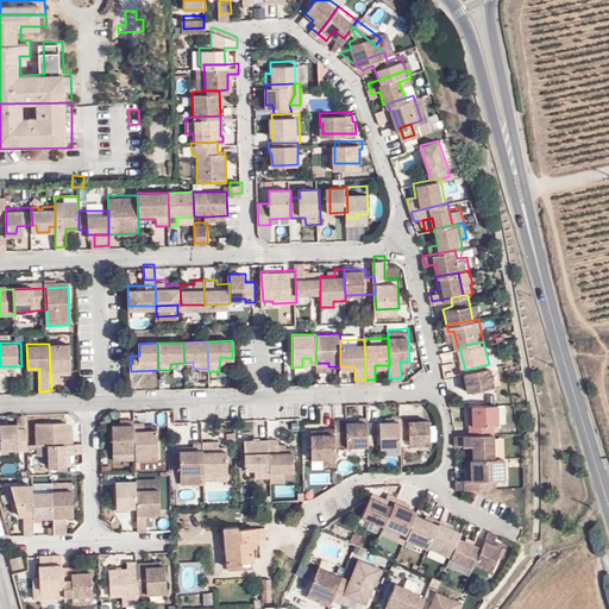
[(70,370),(70,344),(49,344),(50,372),(50,374),(61,374),(61,370),(70,370)]
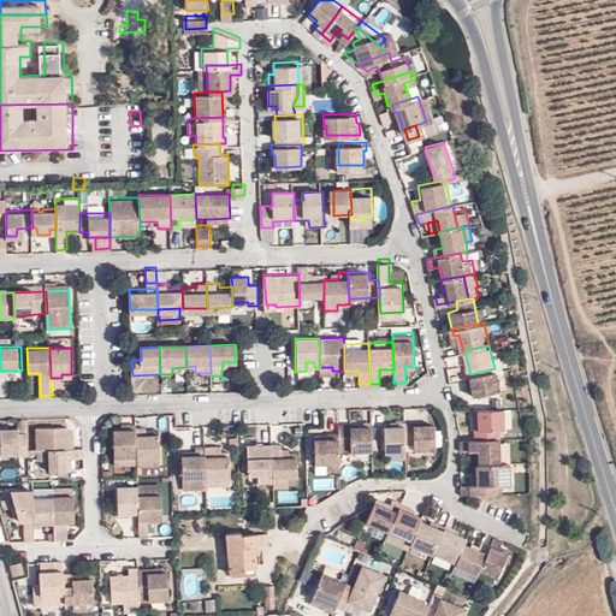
[(502,388),(497,368),(495,368),(471,374),(467,375),(469,385),(473,384),(475,392),(502,388)]
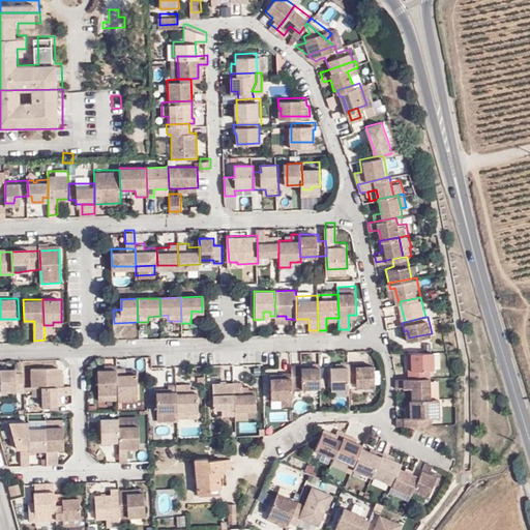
[(435,350),(409,350),(411,376),(431,375),(431,364),(436,363),(435,350)]
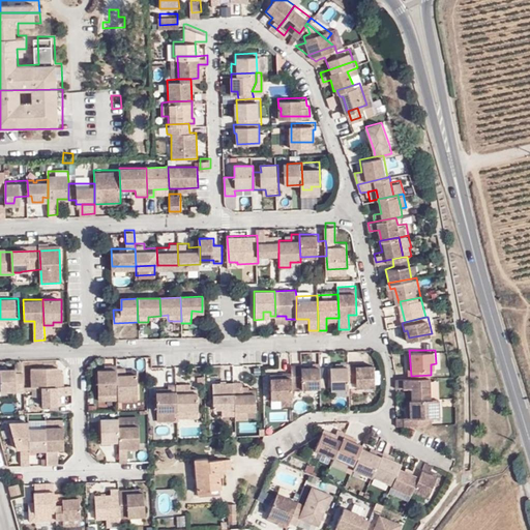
[(344,361),(344,363),(333,364),(334,387),(352,387),(352,379),(351,362),(351,360),(344,361)]
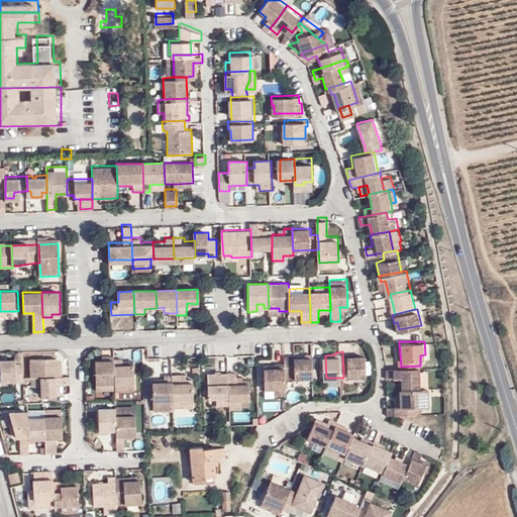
[(357,355),(357,352),(342,353),(343,370),(350,369),(351,376),(368,375),(367,355),(357,355)]
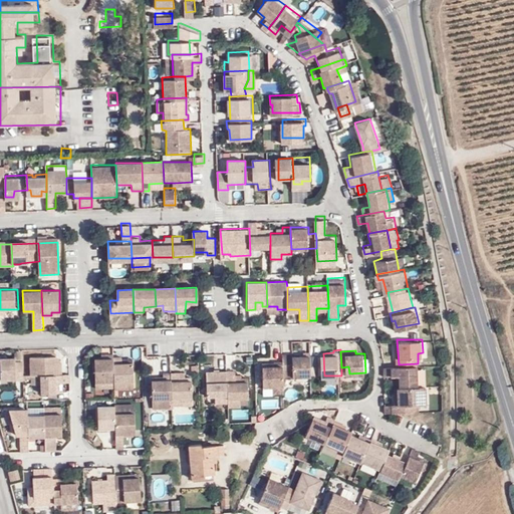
[(312,353),(295,354),(295,351),(281,351),(282,361),(283,368),(295,367),(295,374),(313,374),(312,353)]
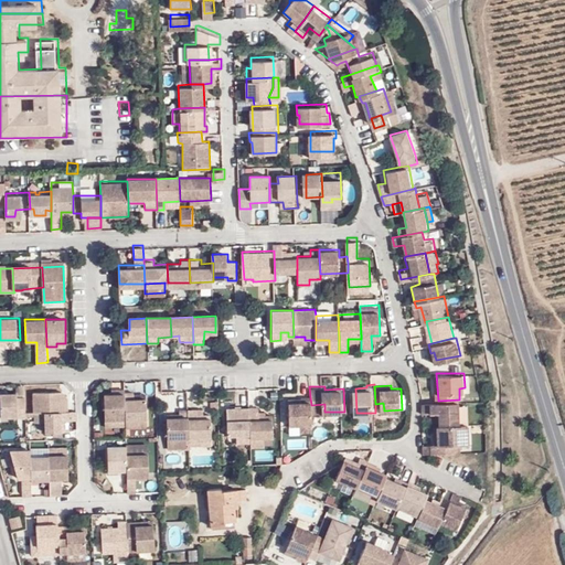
[(61,390),(32,391),(33,403),(66,401),(66,400),(61,390)]
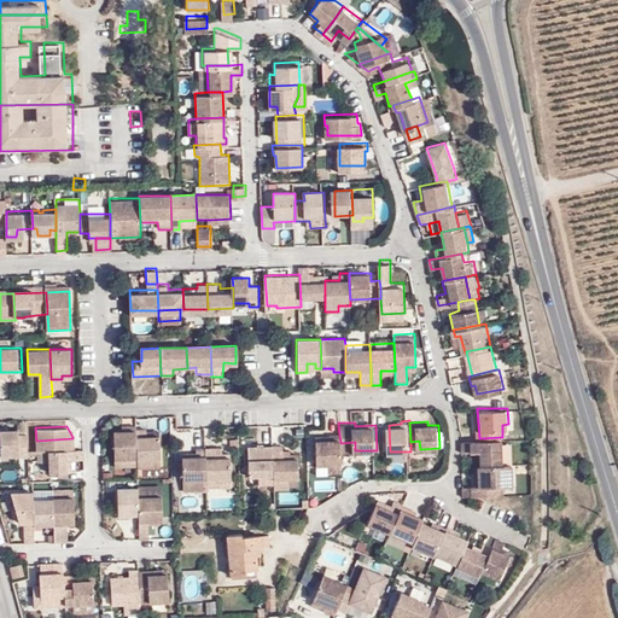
[(28,429),(0,429),(0,443),(29,442),(28,429)]
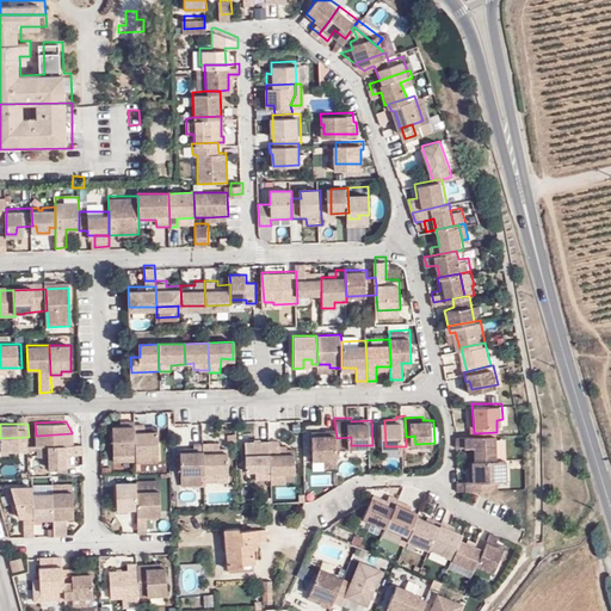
[(135,431),(135,430),(135,426),(112,426),(115,462),(136,461),(136,450),(135,431)]
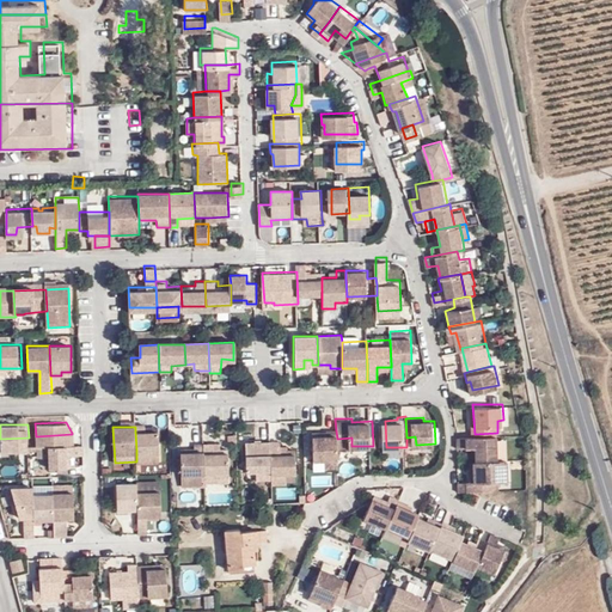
[(328,432),(312,433),(314,463),(325,461),(325,470),(340,470),(337,446),(337,439),(336,430),(328,432)]
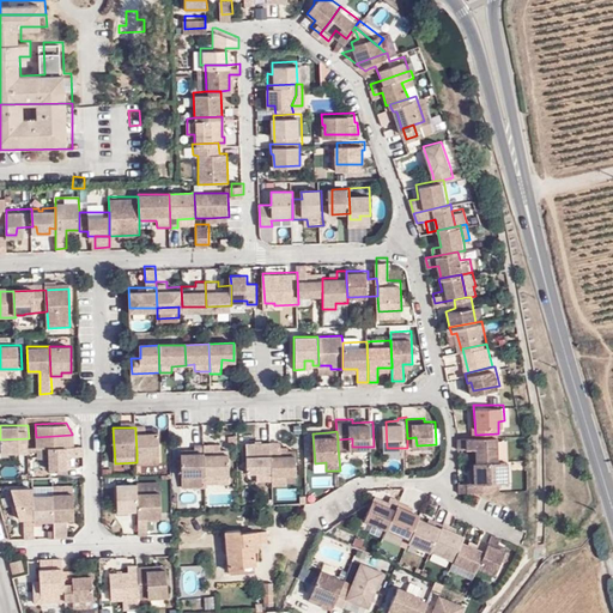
[(158,432),(157,432),(135,432),(137,451),(137,462),(137,465),(159,463),(158,432)]
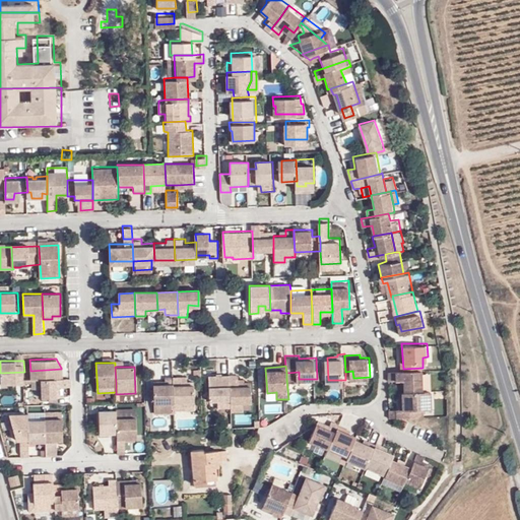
[(403,378),(404,389),(425,389),(423,368),(403,369),(389,370),(390,379),(403,378)]
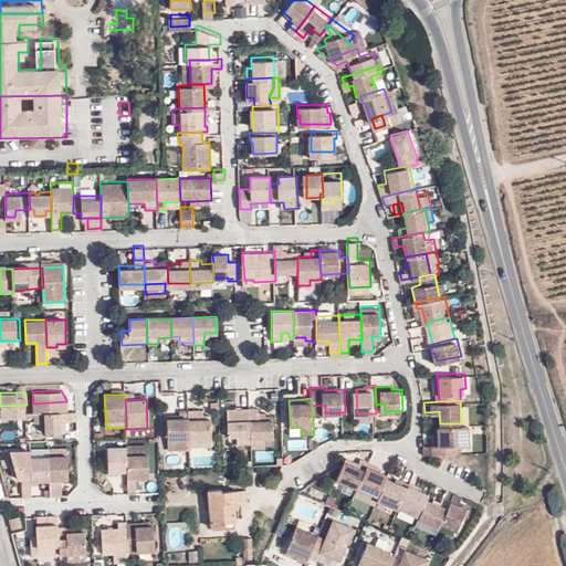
[(65,411),(65,407),(66,401),(33,404),(33,413),(44,412),(65,411)]
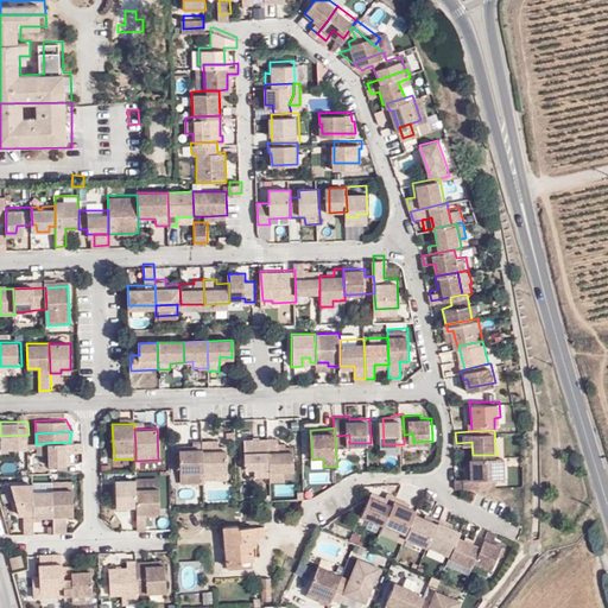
[(404,450),(434,449),(432,441),(413,442),(412,434),(404,435),(404,444),(404,450)]
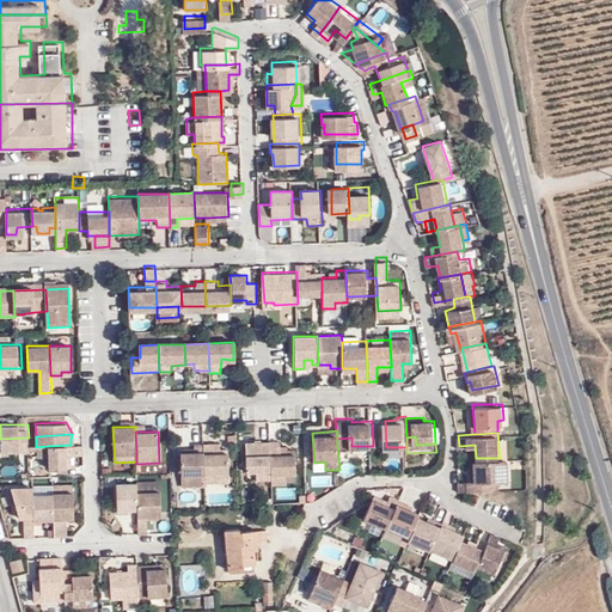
[(29,445),(29,438),(0,439),(0,451),(18,451),(17,446),(29,445)]
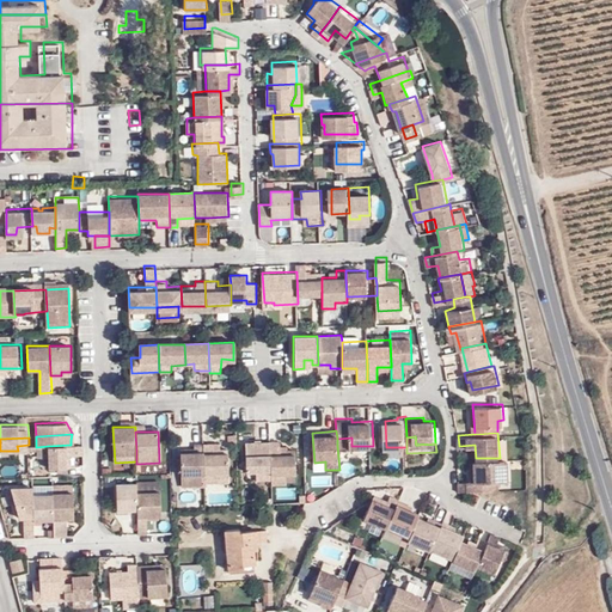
[(73,456),(84,453),(84,444),(71,445),(48,446),(48,458),(48,466),(73,465),(73,456)]
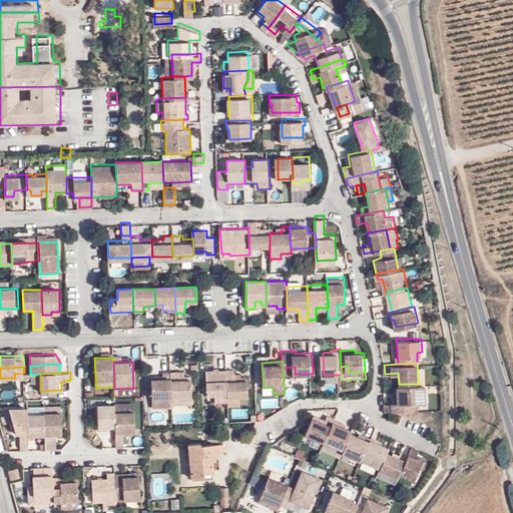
[(183,375),(183,372),(170,373),(170,396),(190,395),(189,375),(183,375)]
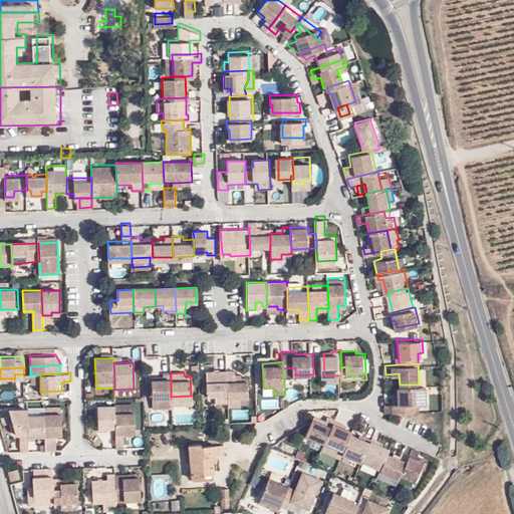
[(207,373),(208,401),(219,401),(228,401),(227,372),(207,373)]
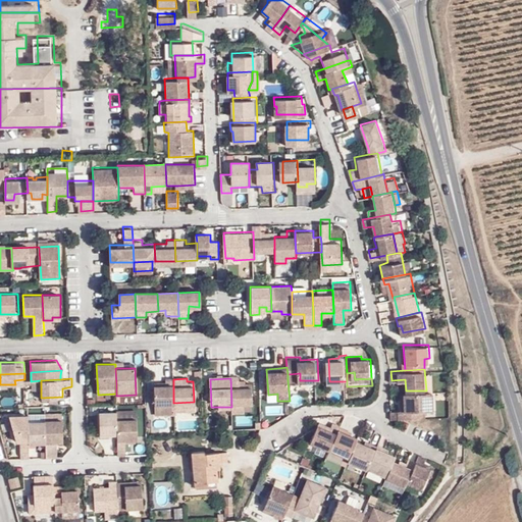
[(240,382),(240,378),(230,378),(231,407),(245,407),(254,407),(254,405),(253,384),(246,384),(246,382),(240,382)]
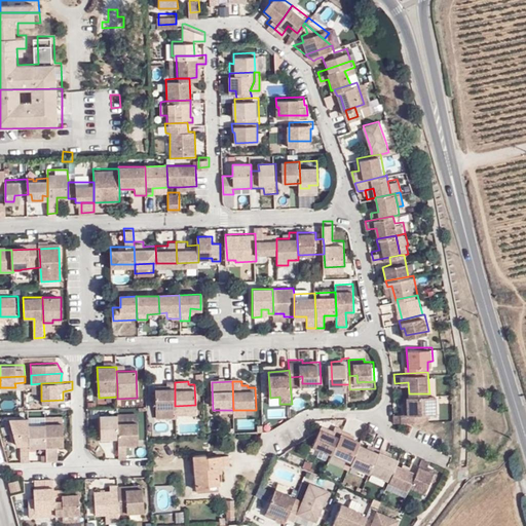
[(155,402),(155,415),(176,415),(175,406),(175,382),(168,382),(167,384),(155,384),(155,395),(155,402)]
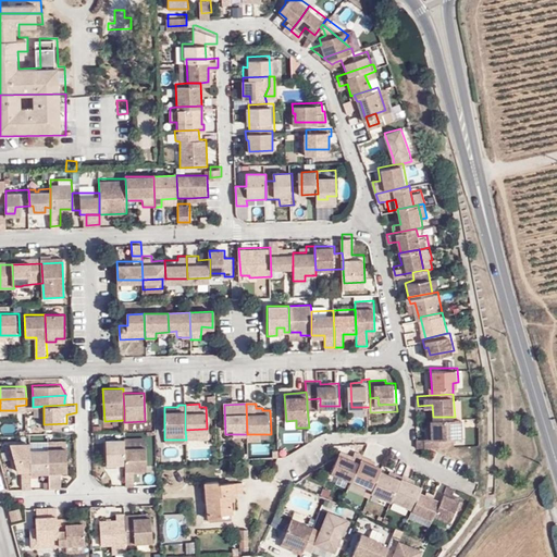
[(33,417),(44,417),(44,406),(33,407),(33,417)]
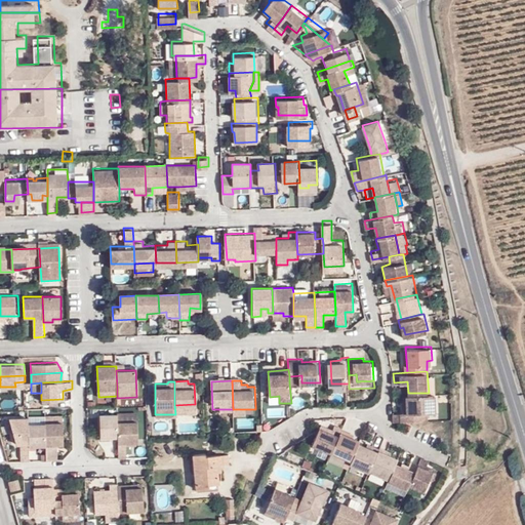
[(175,414),(195,414),(195,404),(174,405),(175,414)]
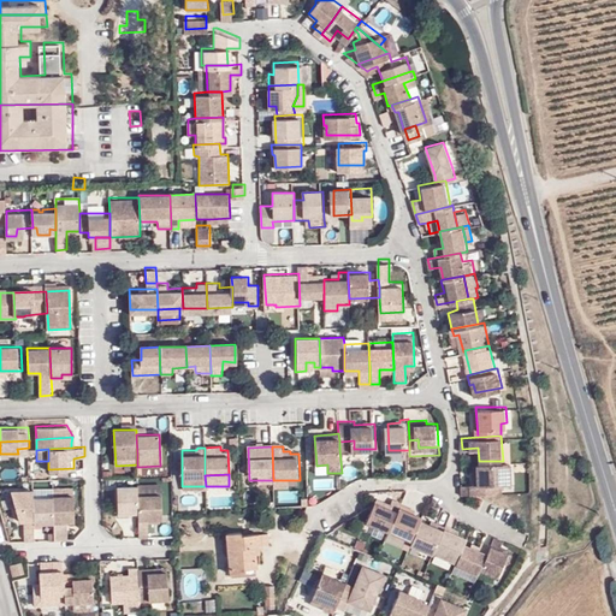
[(273,490),(289,490),(289,480),(273,480),(273,489),(273,490)]
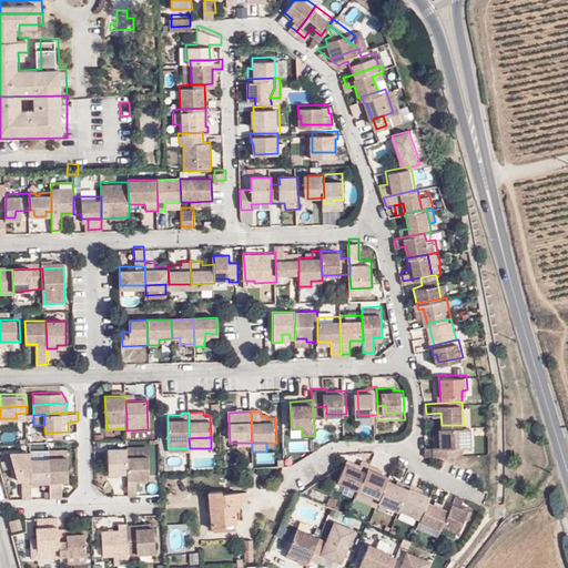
[(427,454),(436,454),(436,443),(427,444),(427,447),(427,454)]
